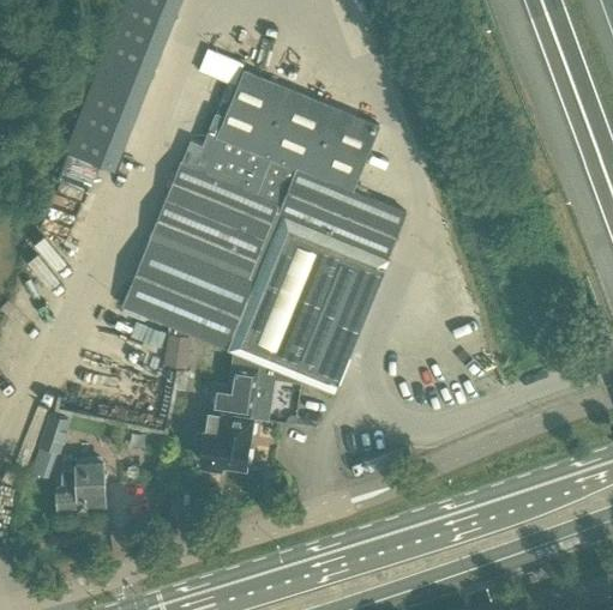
[(113,173),(181,0),(130,0),(68,155),(113,173)]
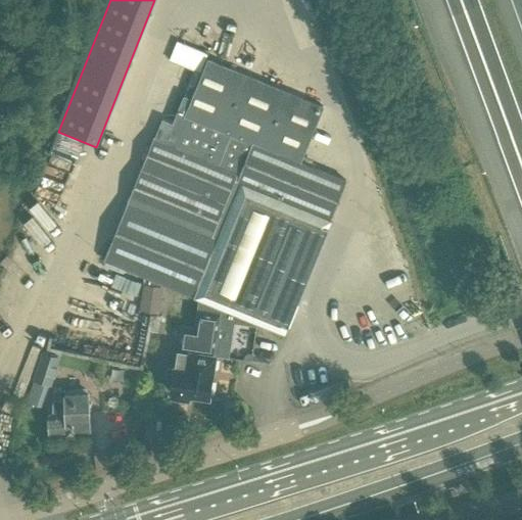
[(201,73),(208,54),(177,41),(170,60),(201,73)]
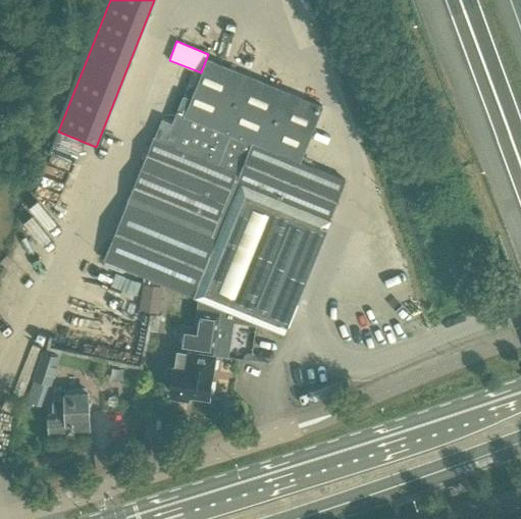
[(204,303),(256,325),(283,336),(329,223),(327,222),(344,183),(299,164),(321,109),(207,62),(191,102),(183,98),(164,145),(153,141),(103,262),(145,279),(140,312),(153,314),(158,284),(204,303)]
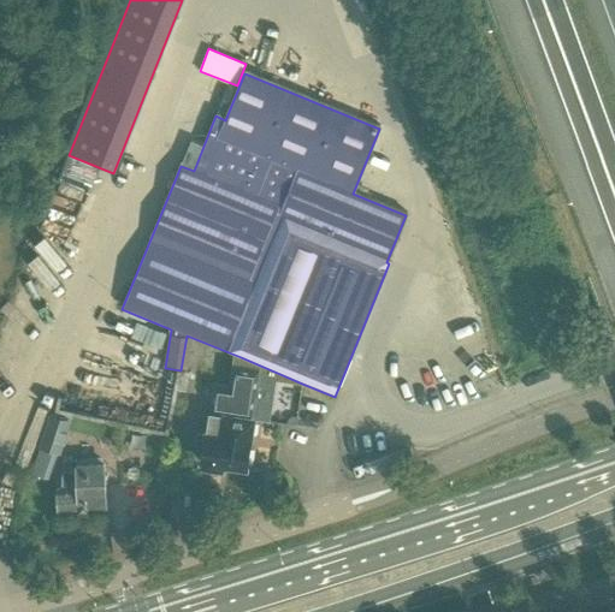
[(57,184),(89,197),(100,170),(67,156),(57,184)]
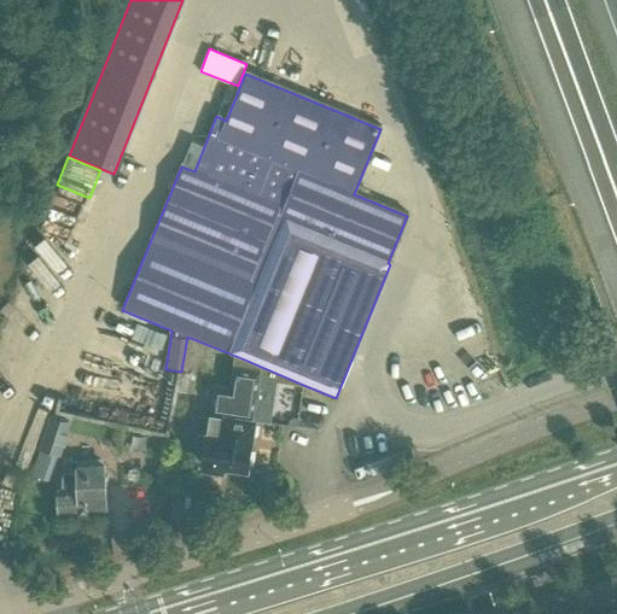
[(202,465),(205,465),(204,469),(221,472),(221,467),(245,471),(252,424),(296,430),(303,385),(242,358),(239,370),(232,370),(228,390),(214,389),(207,439),(197,438),(196,448),(204,449),(202,465)]
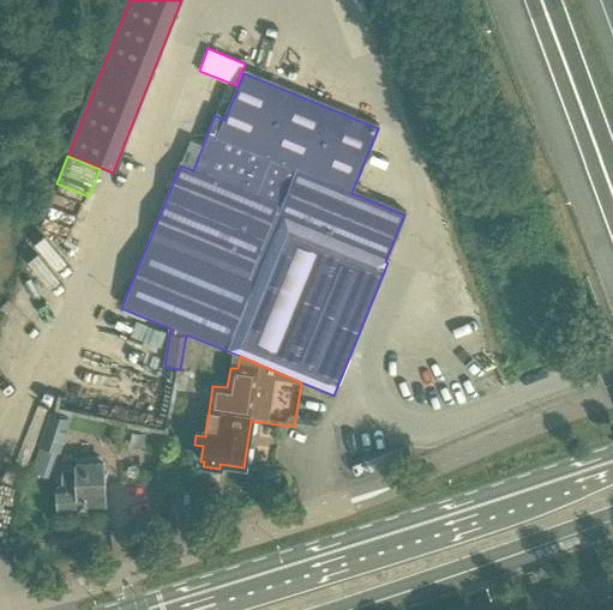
[(38,450),(53,454),(64,421),(49,416),(38,450)]
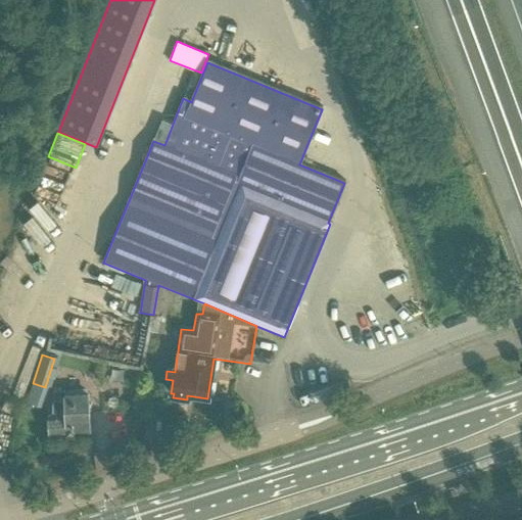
[(26,405),(37,409),(44,388),(32,384),(26,405)]
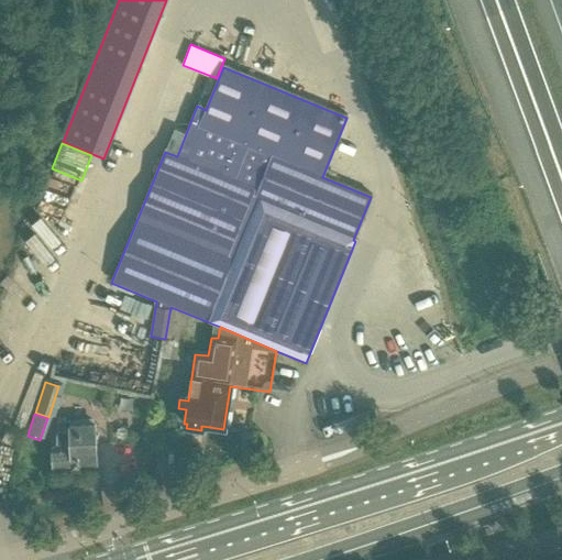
[(55,449),(52,449),(53,471),(97,469),(95,442),(98,440),(97,436),(95,435),(95,426),(69,427),(68,424),(56,424),(56,434),(55,449)]
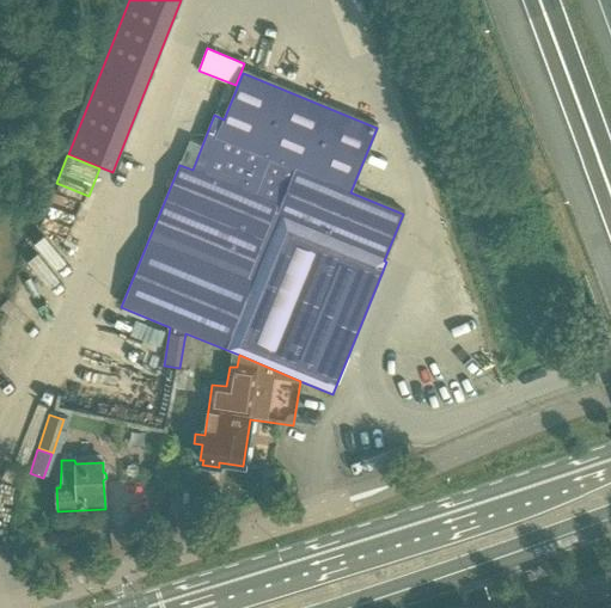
[(0,481),(11,486),(16,473),(6,468),(0,481)]
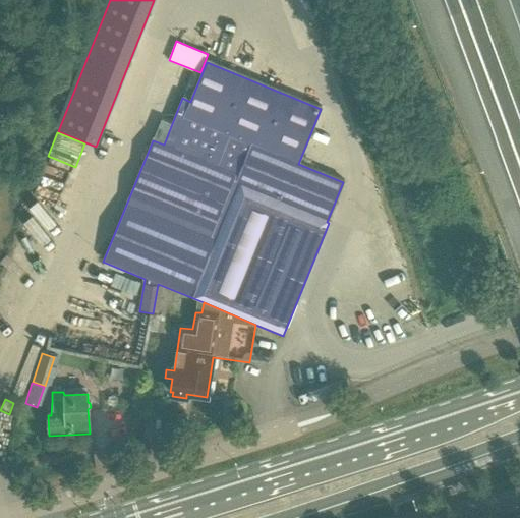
[(173,434),(186,436),(187,424),(183,424),(184,418),(175,417),(173,434)]
